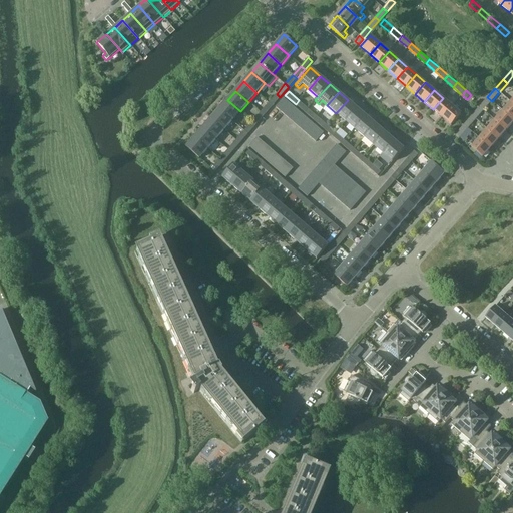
[(269,103),(272,106),(280,97),(277,94),(269,103)]
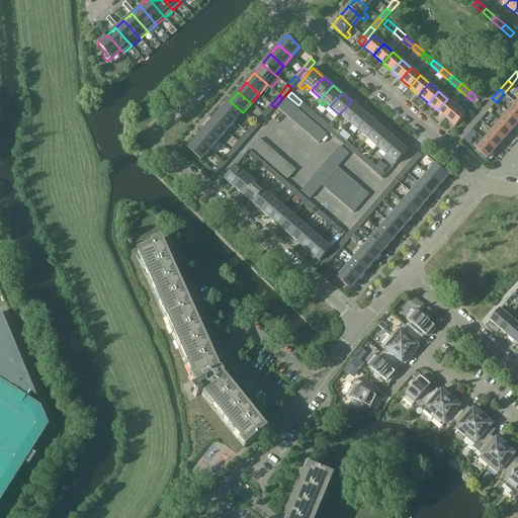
[(492,98),(485,107),(489,111),(497,102),(492,98)]
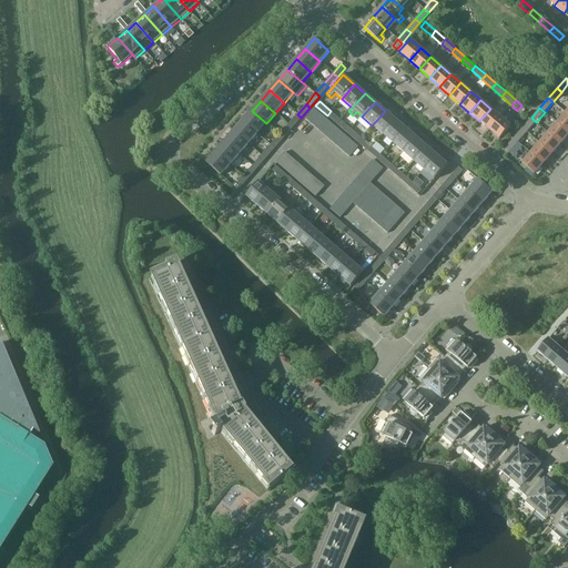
[(310,123),(318,113),(314,109),(305,119),(310,123)]
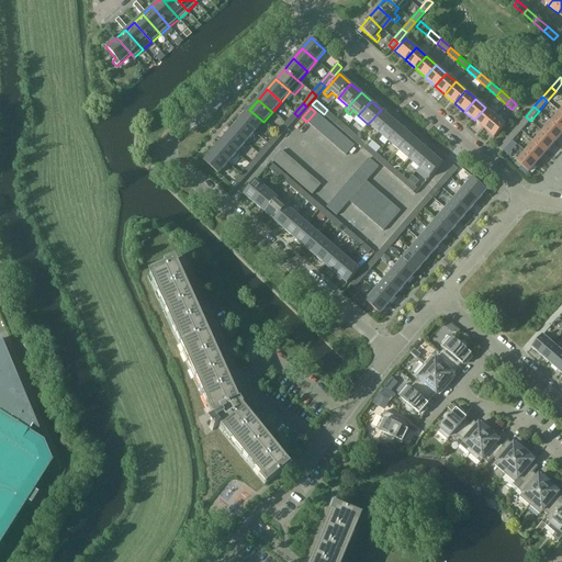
[(485,108),(474,120),(484,128),(495,116),(485,108)]
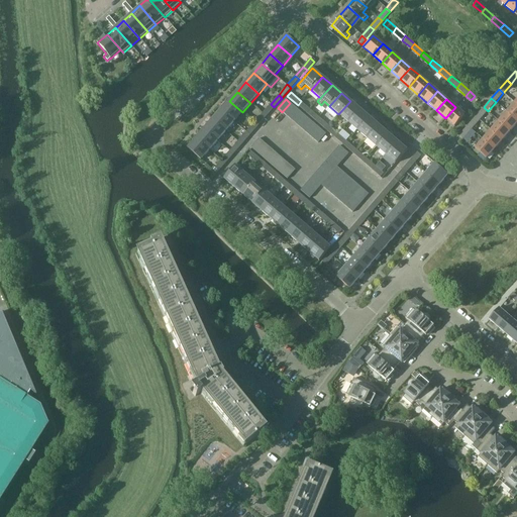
[(229,101),(221,110),(234,122),(242,112),(229,101)]
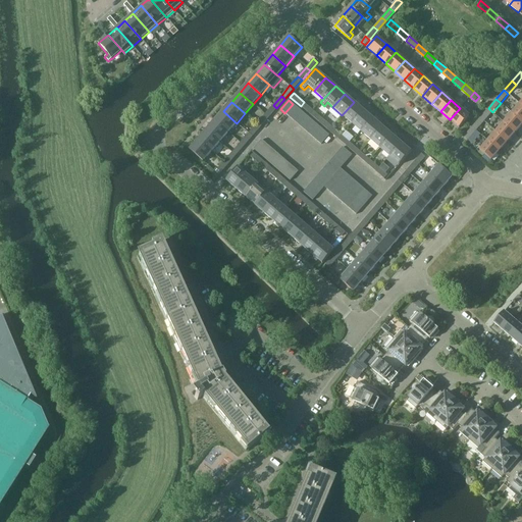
[(304,102),(301,106),(310,114),(313,110),(304,102)]
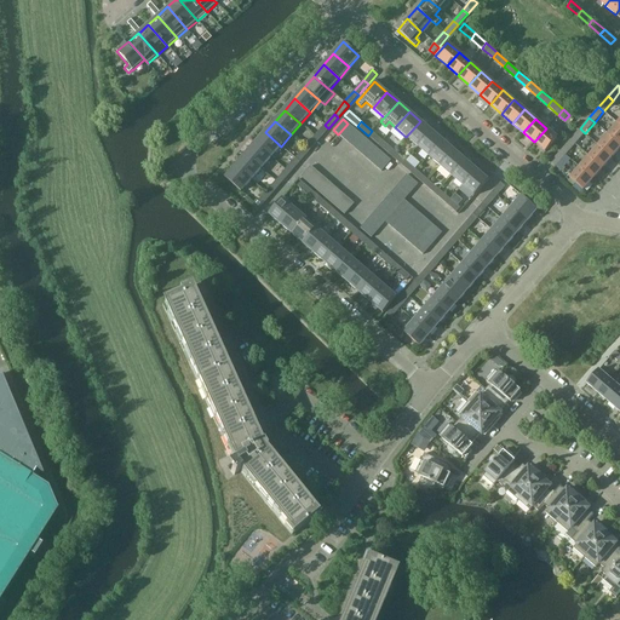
[(420,121),(406,137),(418,147),(431,131),(420,121)]
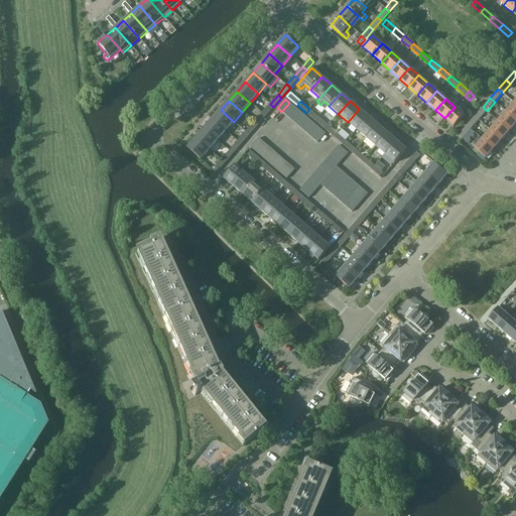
[(286,116),(294,106),(289,103),(281,112),(286,116)]
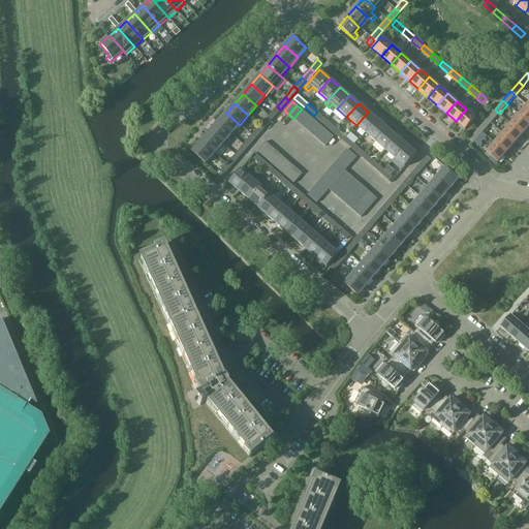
[(528,123),(528,106),(527,105),(519,115),(528,123)]
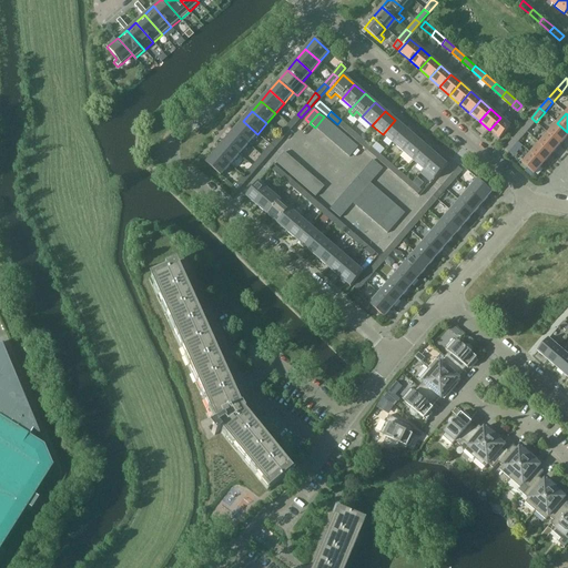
[(287,124),(292,128),(301,118),(297,114),(287,124)]
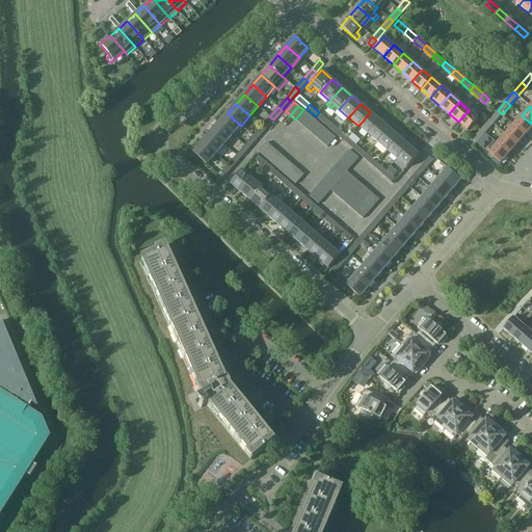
[(299,123),(308,113),(303,109),(295,120),(299,123)]
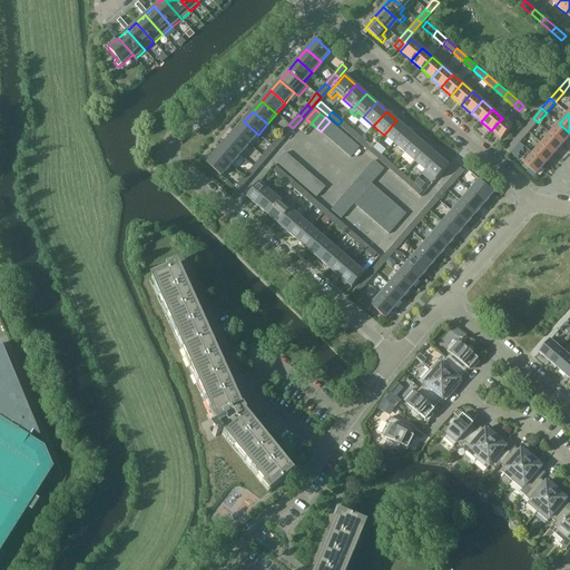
[(502,118),(491,130),(502,139),(513,127),(502,118)]
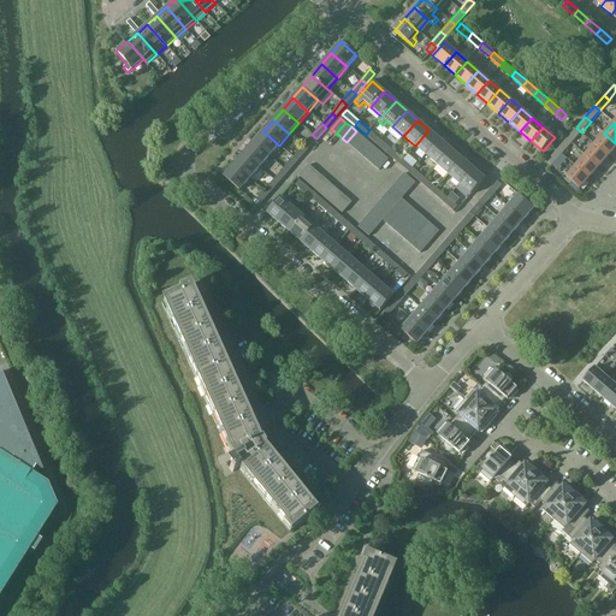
[(567,140),(572,143),(581,132),(576,128),(567,140)]
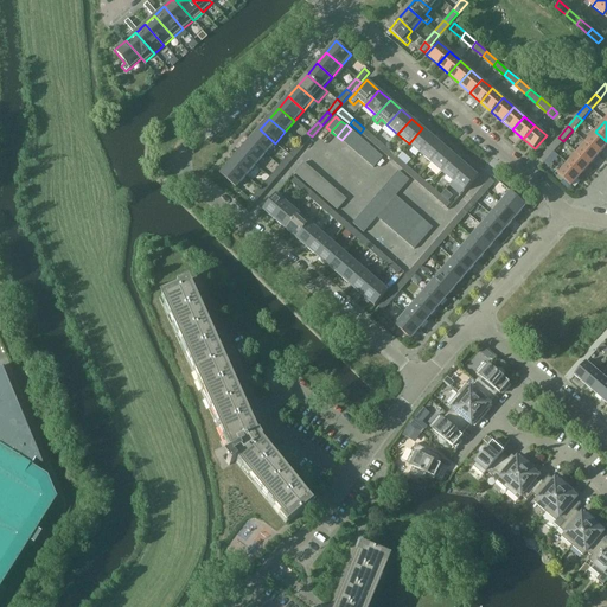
[(364,128),(360,133),(371,142),(376,138),(364,128)]
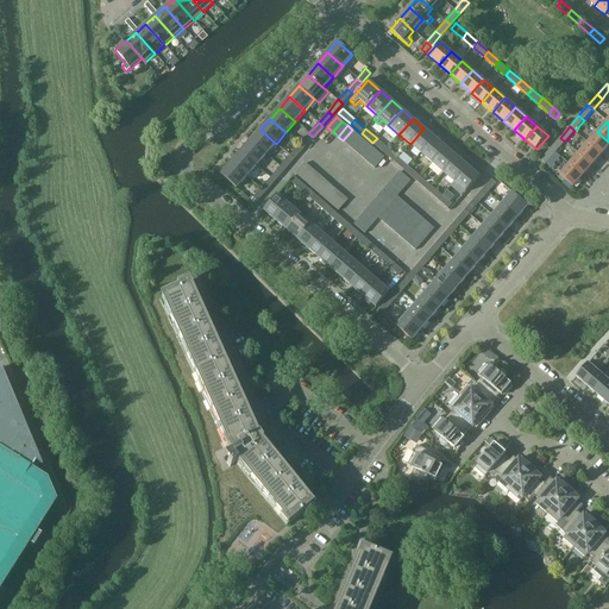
[(424,129),(410,144),(421,154),(435,138),(424,129)]
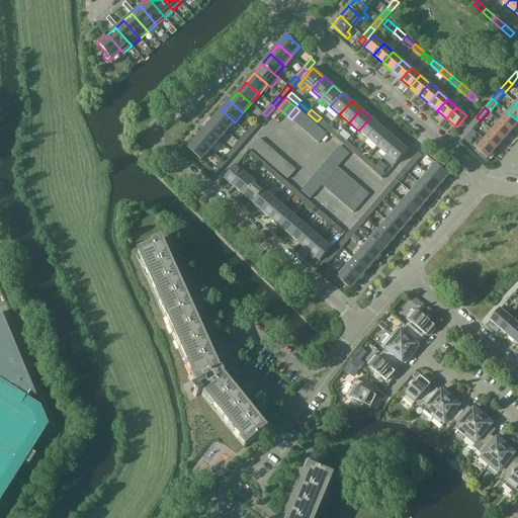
[(227,132),(235,122),(222,110),(213,120),(227,132)]
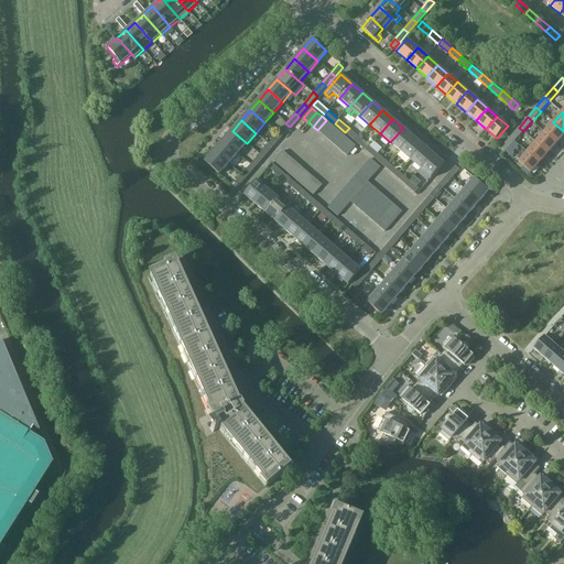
[(323,134),(332,125),(326,120),(317,130),(323,134)]
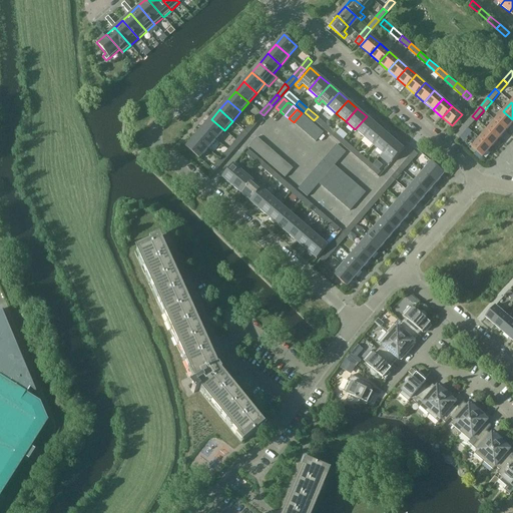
[(512,119),(503,111),(495,120),(506,130),(512,122),(512,119)]
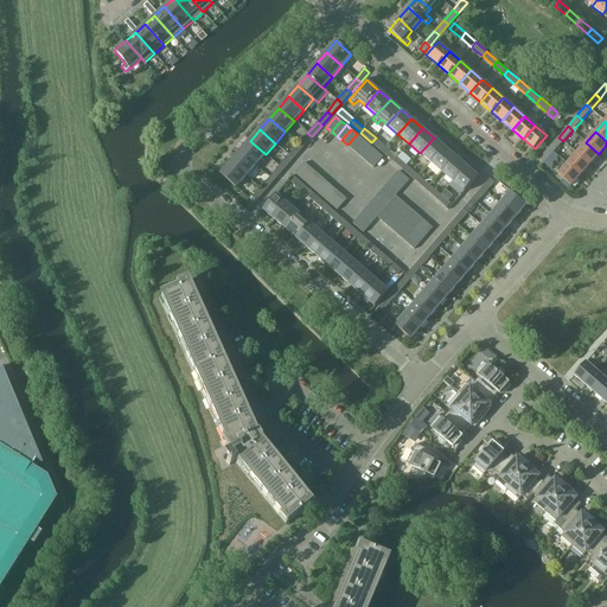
[(299,144),(302,148),(312,136),(307,133),(299,144)]
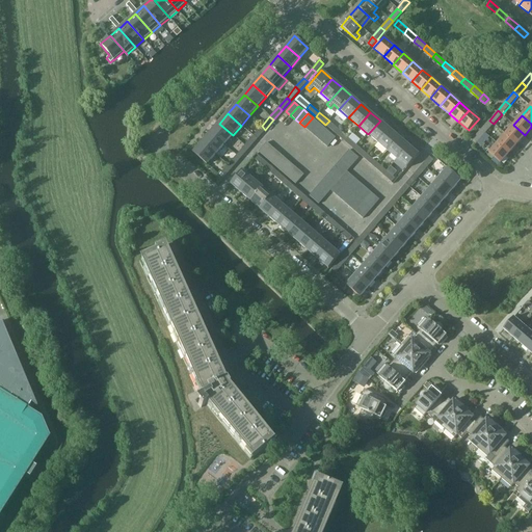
[(309,131),(317,122),(313,117),(304,127),(309,131)]
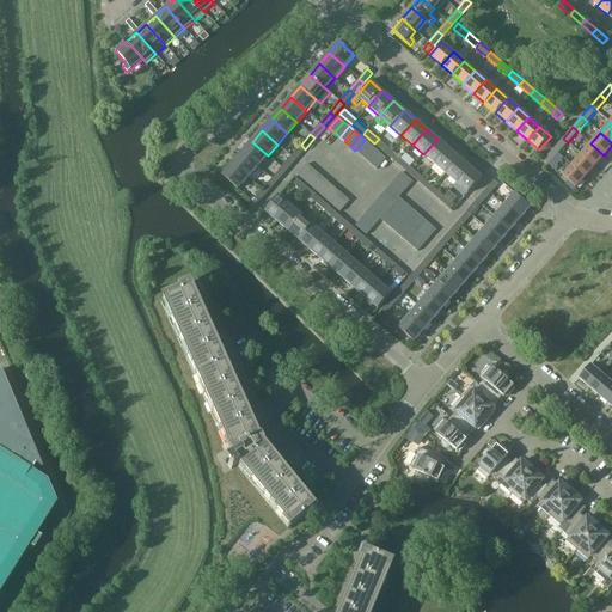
[(385,153),(390,148),(379,139),(374,144),(385,153)]
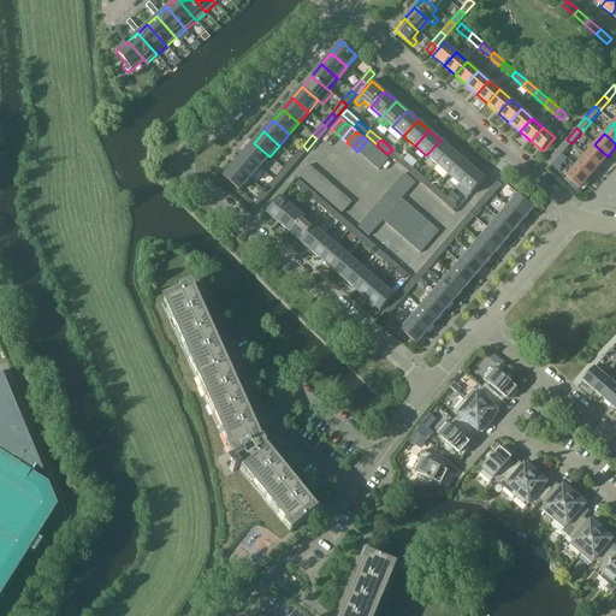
[(440,140),(426,155),(437,165),(451,149),(440,140)]
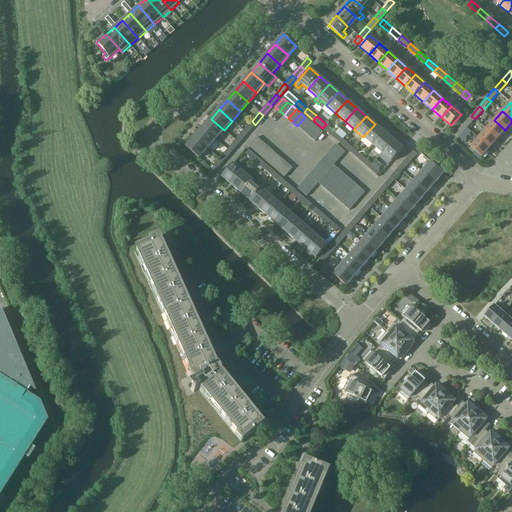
[(463,125),(467,128),(475,119),(471,116),(463,125)]
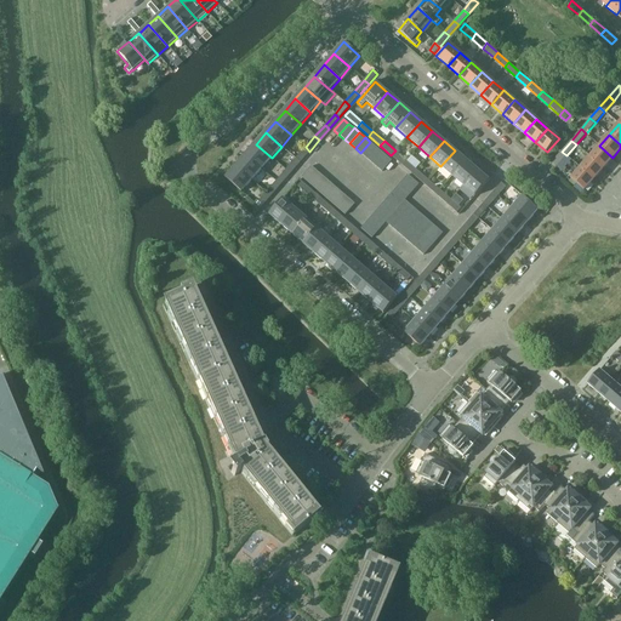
[(365,158),(375,147),(370,142),(360,153),(365,158)]
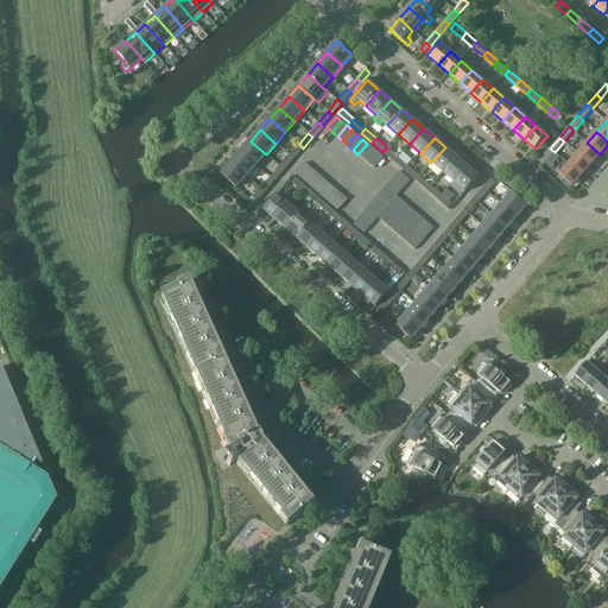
[(257,165),(266,154),(251,141),(241,152),(257,165)]
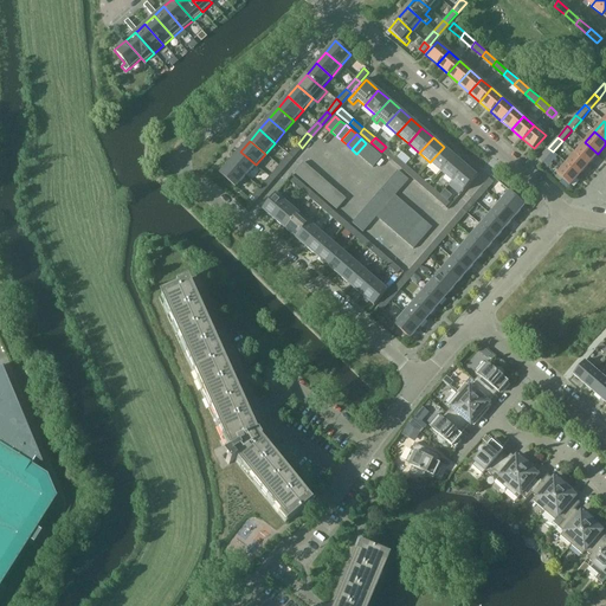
[(585,142),(575,153),(590,165),(598,154),(585,142)]
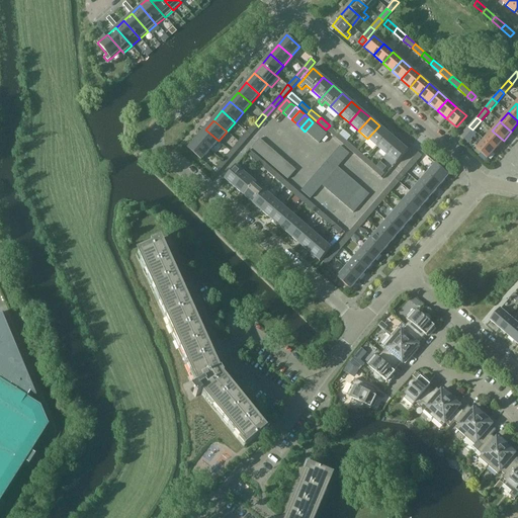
[(255,122),(247,133),(250,136),(258,126),(255,122)]
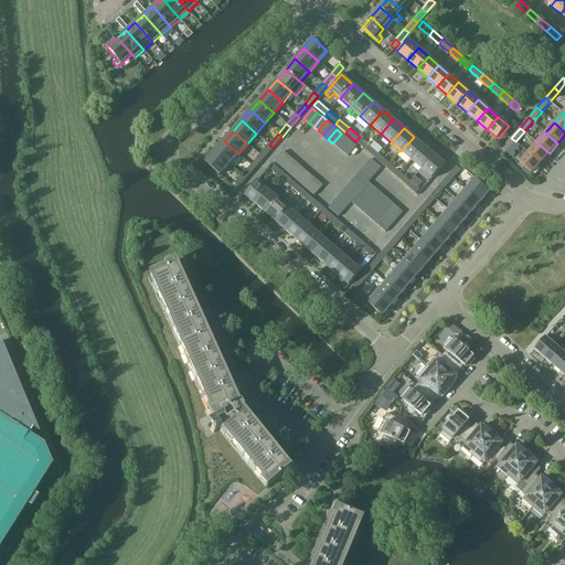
[(338,148),(347,138),(341,134),(332,144),(338,148)]
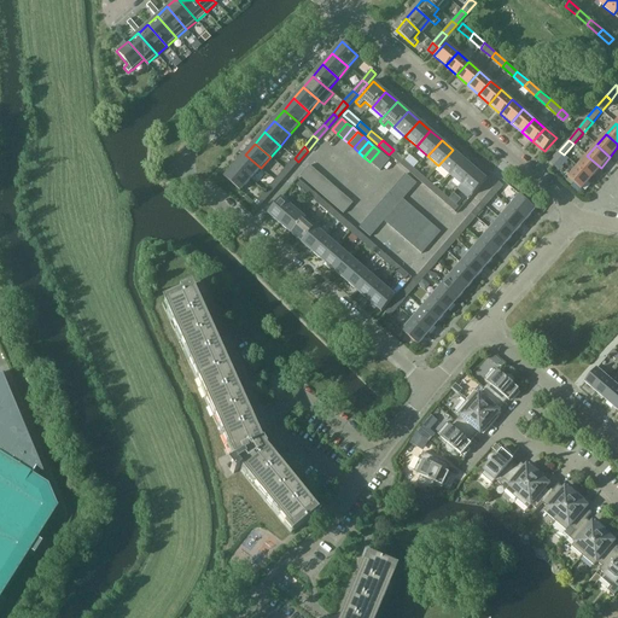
[(394,150),(389,155),(400,164),(404,159),(394,150)]
